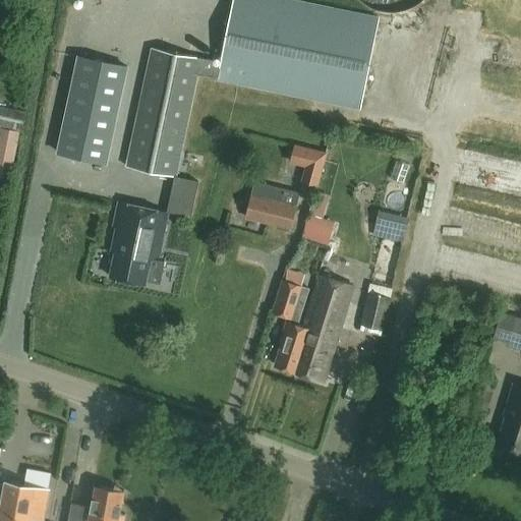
[(151,52),(126,166),(176,176),(197,74),(360,107),(379,17),(290,0),(233,0),(221,62),(197,57),(196,61),(151,52)]
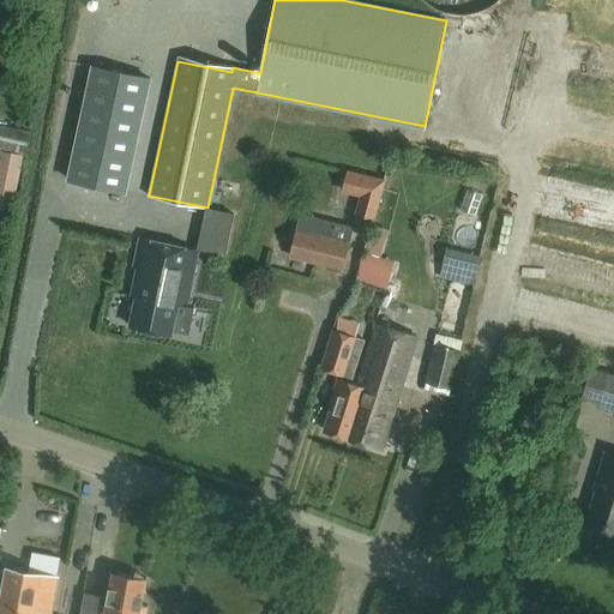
[(423,0),(427,2),(435,7),(439,10),(445,12),(450,13),(458,13),(463,14),(467,13),(471,13),(476,12),(482,10),(487,7),(493,4),(497,0),(423,0)]
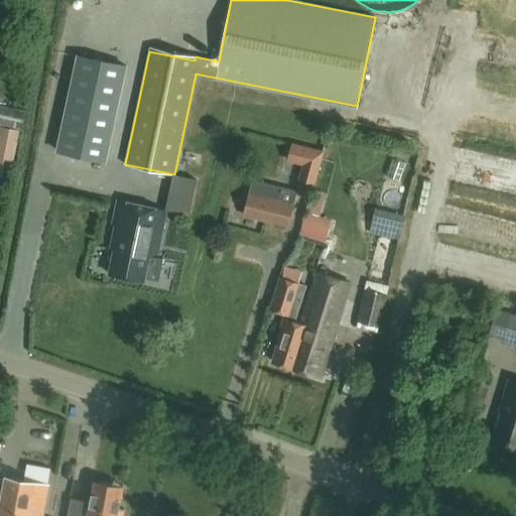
[(78,54),(75,73),(57,150),(105,161),(126,66),(78,54)]
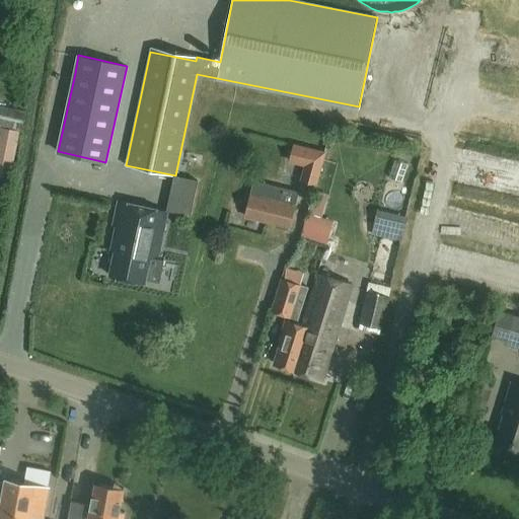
[(21,130),(25,110),(0,105),(0,125),(20,129),(21,130)]
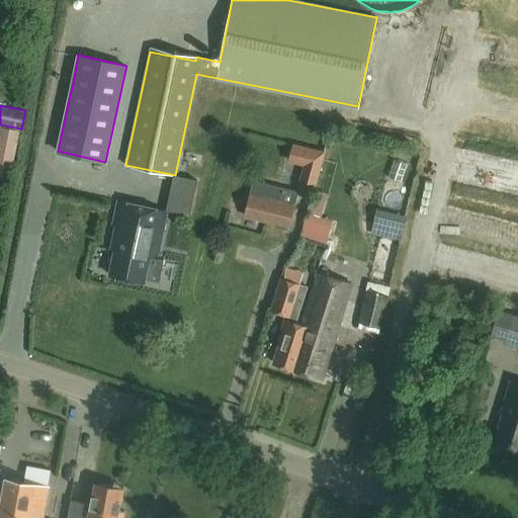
[(20,128),(0,124),(0,126),(0,165),(13,168),(20,128)]
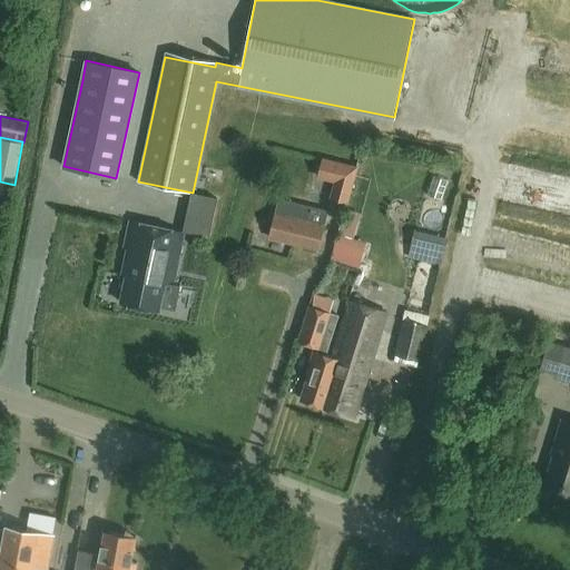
[(323,159),(317,176),(336,180),(331,198),(346,202),(356,168),(323,159)]
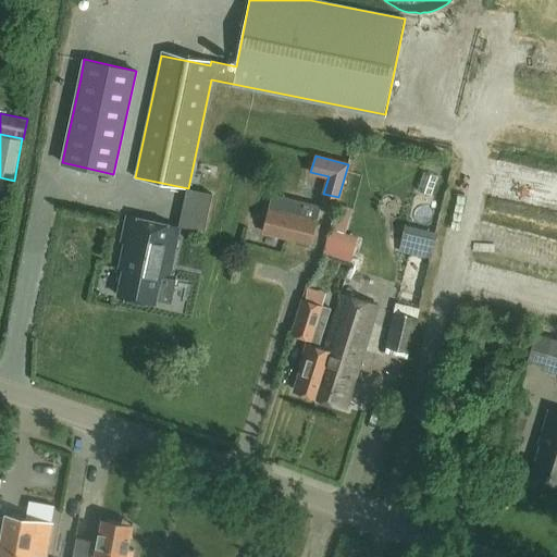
[(272,194),(263,232),(296,239),(297,244),(309,246),(312,244),(313,245),(323,207),(272,194)]
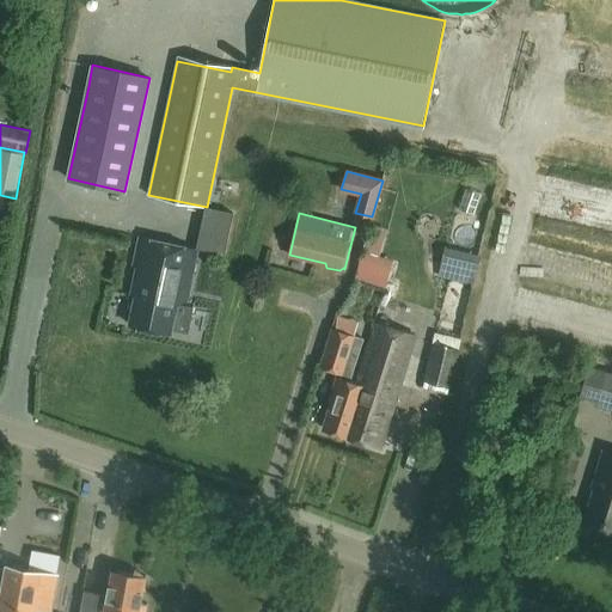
[(369,233),(367,283),(380,283),(381,276),(397,277),(398,234),(369,233)]
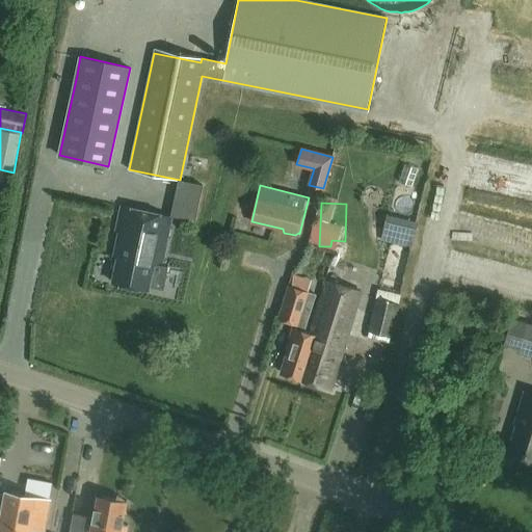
[(171,215),(122,206),(114,240),(117,241),(113,256),(117,257),(112,281),(149,289),(154,264),(161,266),(171,215)]
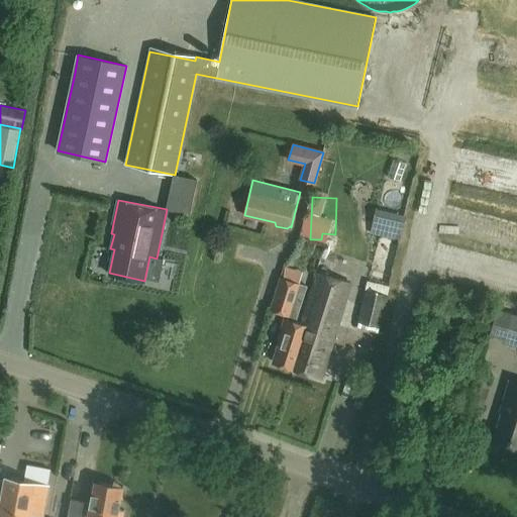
[(301,322),(295,320),(287,318),(287,319),(285,319),(281,332),(285,333),(275,364),(321,378),(350,283),(317,273),(301,322)]
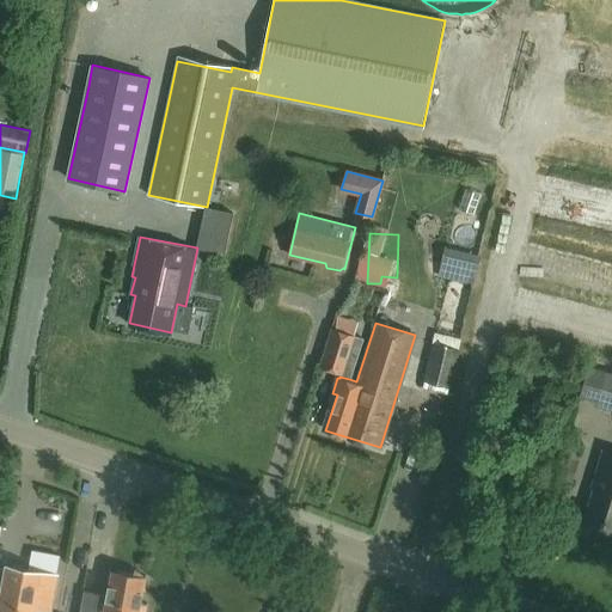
[(340,377),(349,379),(361,338),(332,329),(320,366),(341,373),(340,377)]
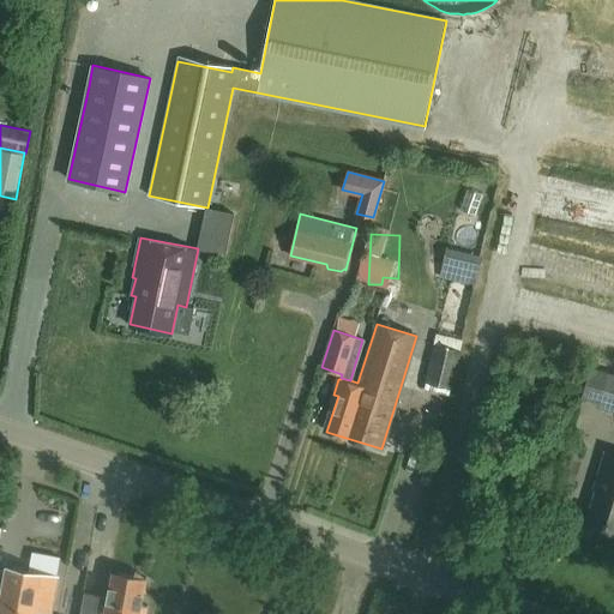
[(426,383),(451,389),(452,389),(462,349),(433,343),(423,381),(426,383)]
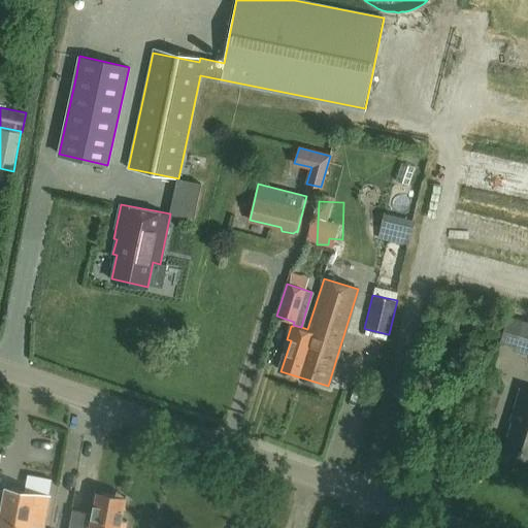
[(500,341),(516,345),(514,350),(527,354),(527,322),(507,316),(500,341)]
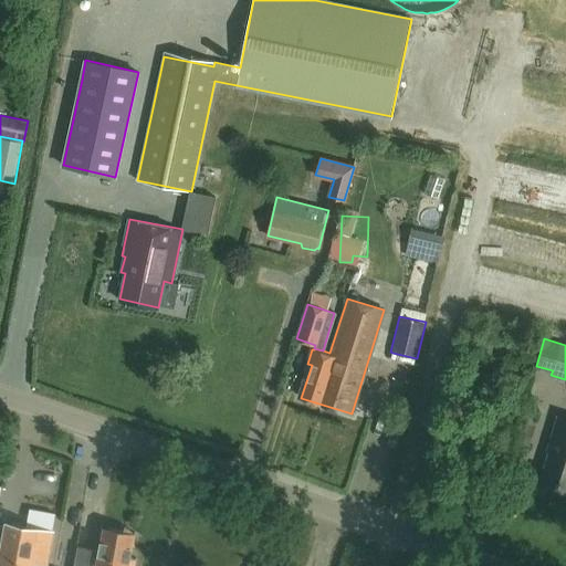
[(547,451),(537,484),(565,492),(565,417),(557,415),(546,450),(547,451)]
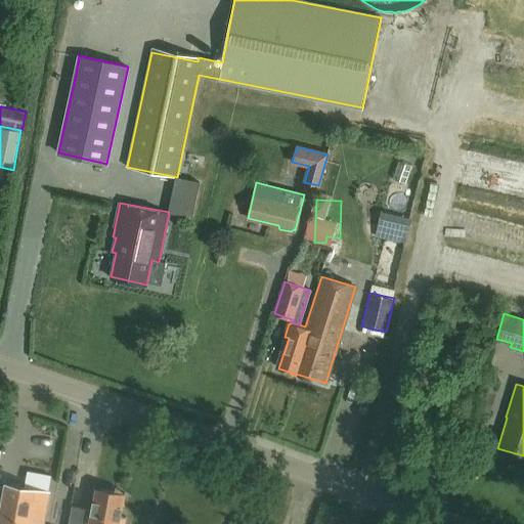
[(0,523),(31,523),(32,521),(43,523),(49,491),(5,484),(5,486),(0,485),(0,469),(1,467),(0,466),(0,523)]
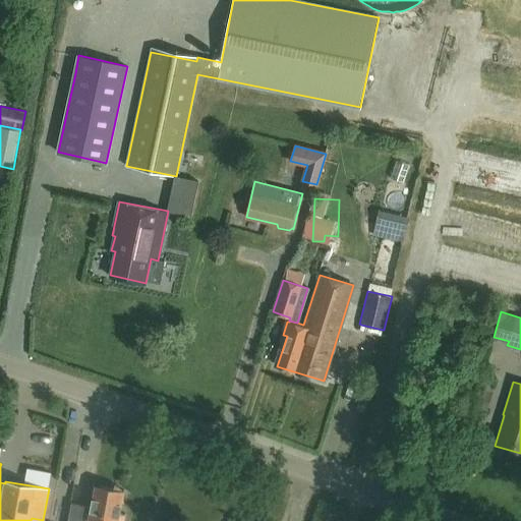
[(87,511),(84,520),(123,520),(125,514),(118,513),(123,490),(97,485),(92,512),(87,511)]
